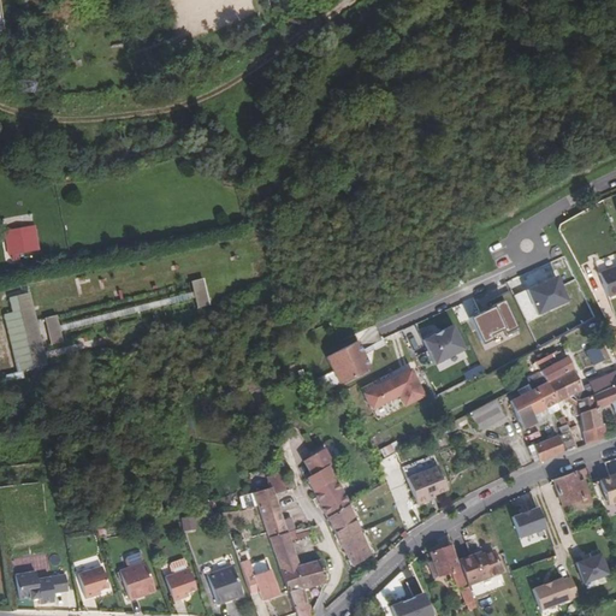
[(35,225),(4,230),(9,255),(40,249),(35,225)]
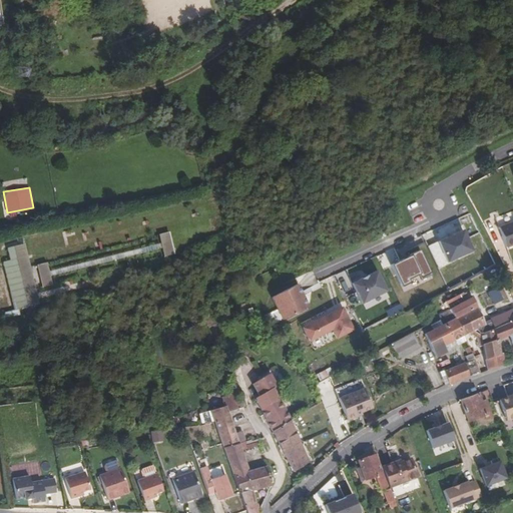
[(512,222),(499,228),(506,248),(512,245),(512,222)]
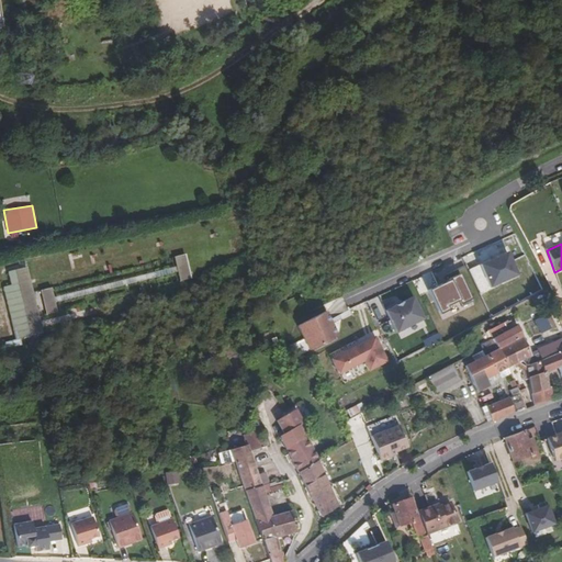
[(481,265),(491,287),(517,274),(506,253),(481,265)]
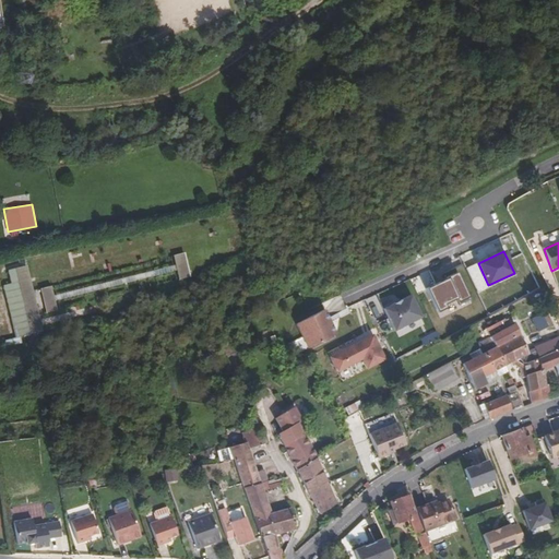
[(179,280),(191,276),(185,252),(173,256),(179,280)]
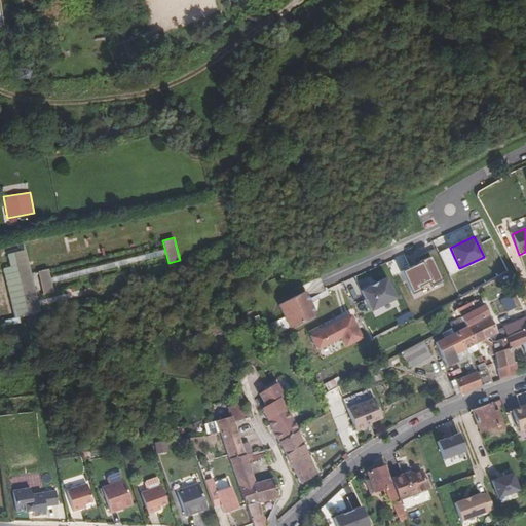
[(17,256),(26,318),(37,316),(28,254),(17,256)]
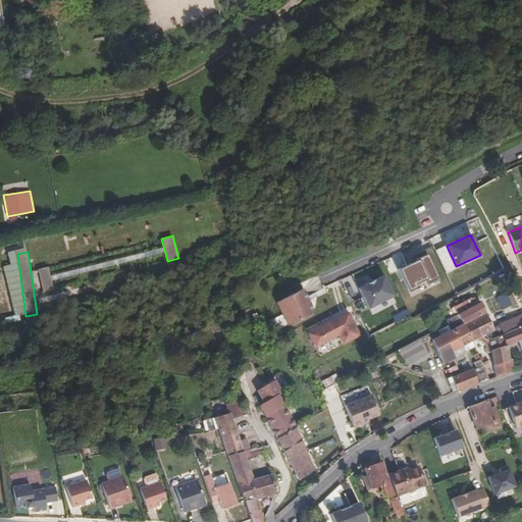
[(25,316),(17,254),(9,255),(11,267),(3,268),(10,318),(25,316)]
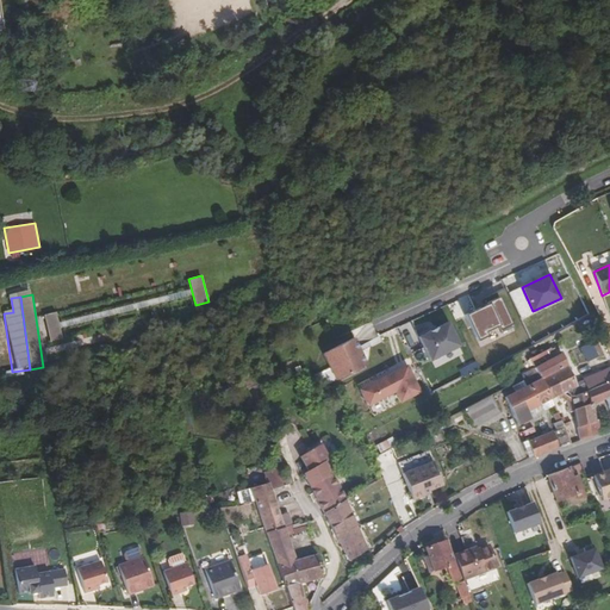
[(468,313),(481,340),(490,336),(487,331),(502,325),(503,329),(514,324),(502,297),(490,302),(491,304),(468,313)]
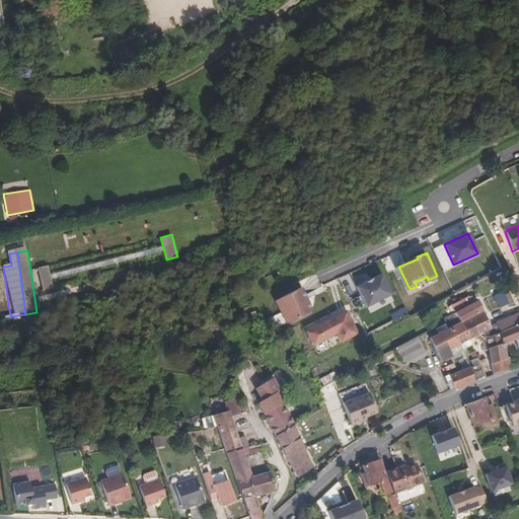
[(353,278),(355,284),(367,279),(365,273),(353,278)]
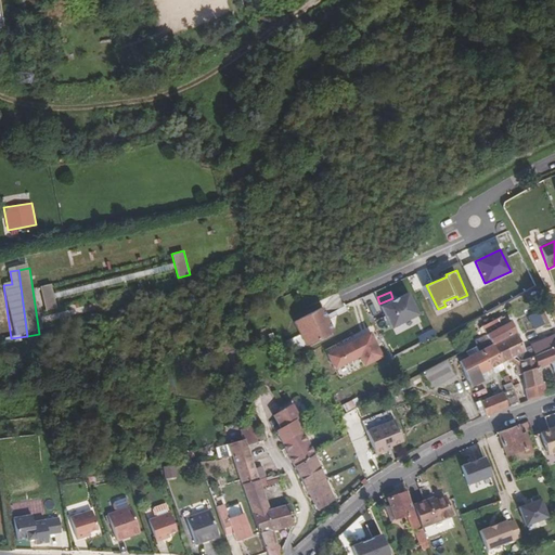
[(379,333),(417,314),(407,294),(379,307),(384,315),(373,321),(379,333)]
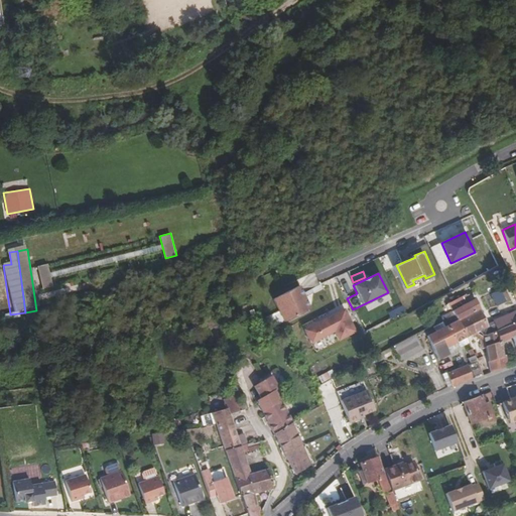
[(283,319),(309,307),(298,284),(272,297),(283,319)]
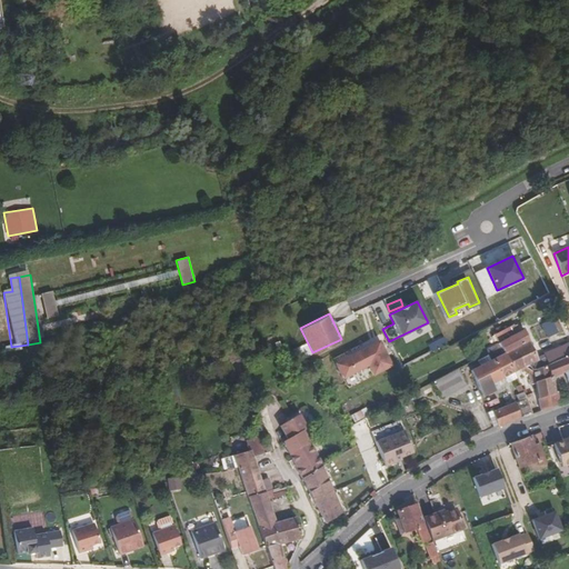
[(561,331),(563,338),(567,337),(560,317),(541,323),(546,337),(561,331)]
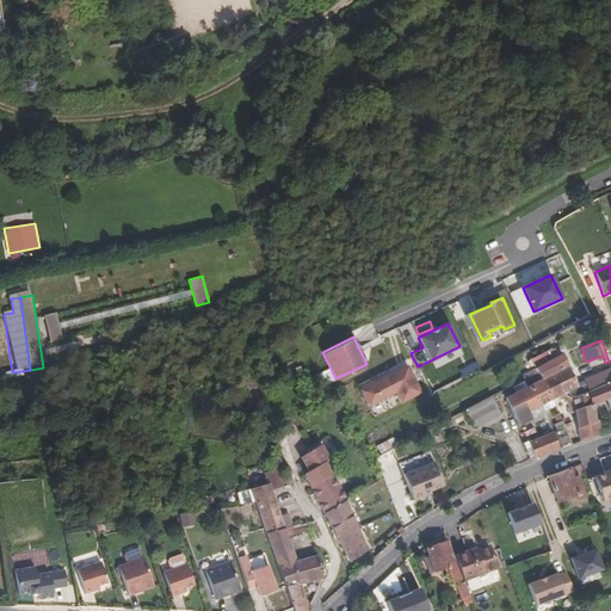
[(532,366),(556,355),(554,351),(550,353),(549,351),(530,362),(532,366)]
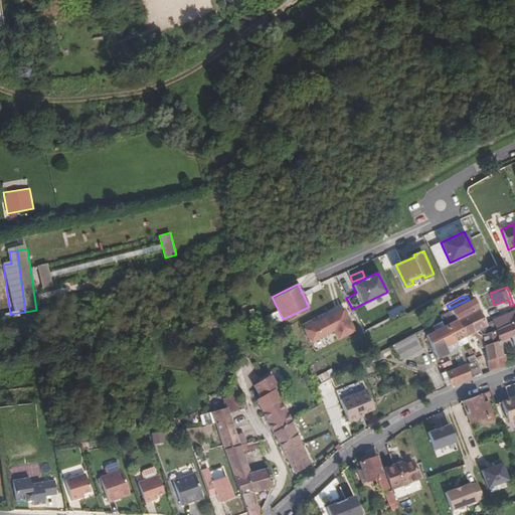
[(486,329),(485,327),(472,301),(452,311),(453,314),(457,322),(465,340),(470,337),(478,333),(486,329)]
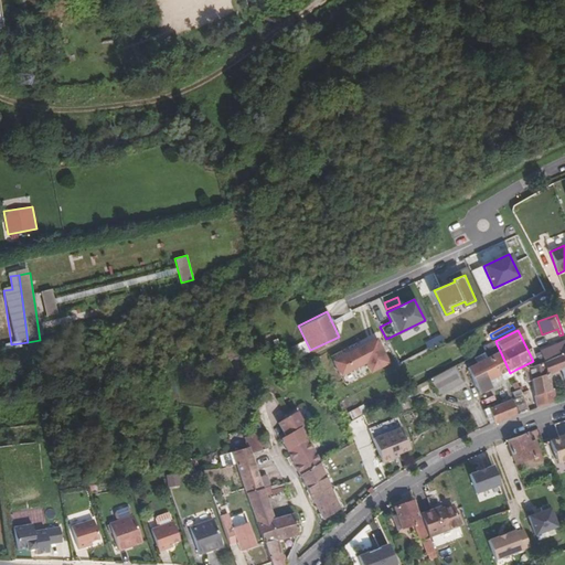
[(387,364),(375,339),(331,359),(339,375),(365,362),(370,372),(387,364)]
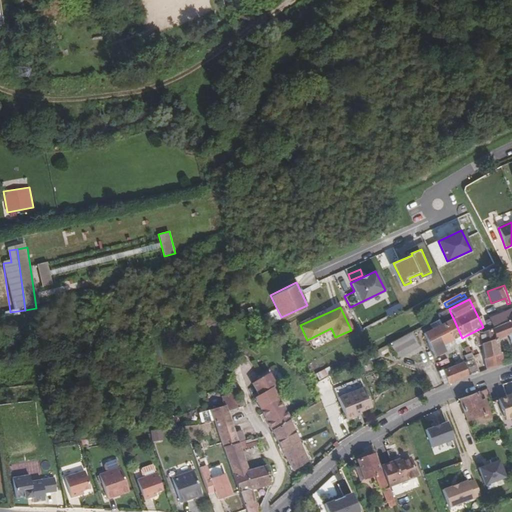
[(492,328),(511,320),(511,309),(489,319),(492,328)]
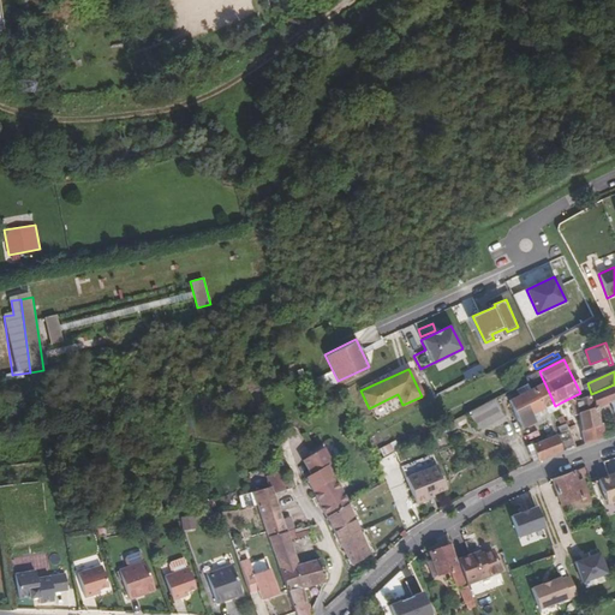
[(555,406),(545,384),(530,392),(527,387),(520,390),(523,395),(508,402),(518,423),(521,423),(524,430),(536,424),(533,417),(555,406)]
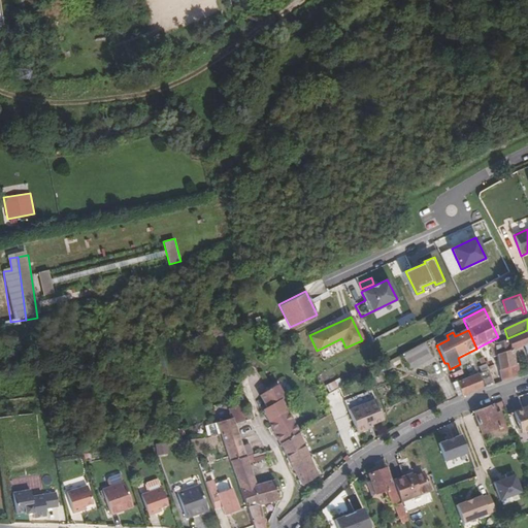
[(506,339),(510,352),(526,347),(527,352),(527,330),(507,338),(506,339)]
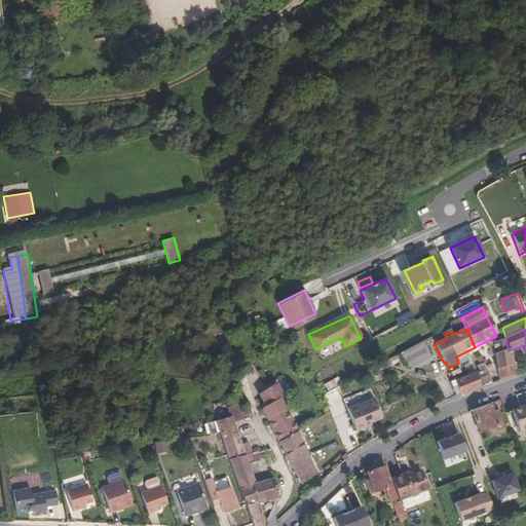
[(488,340),(480,344),(481,347),(484,346),(488,349),(490,358),(494,357),(499,382),(517,375),(514,365),(513,365),(509,350),(504,338),(501,338),(499,332),(495,334),(496,336),(488,340)]
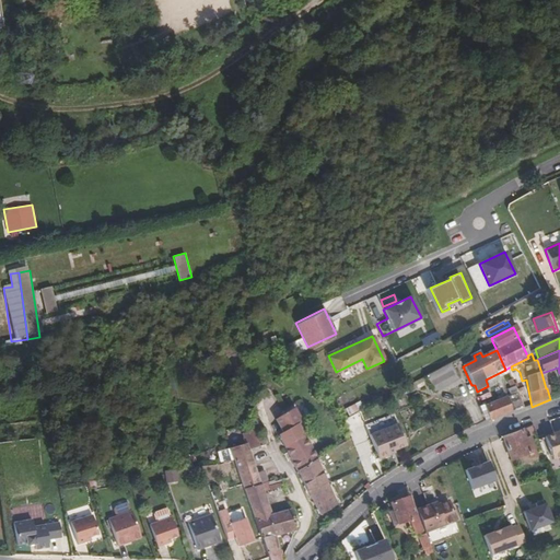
[(430,394),(457,381),(448,363),(421,377),(430,394)]
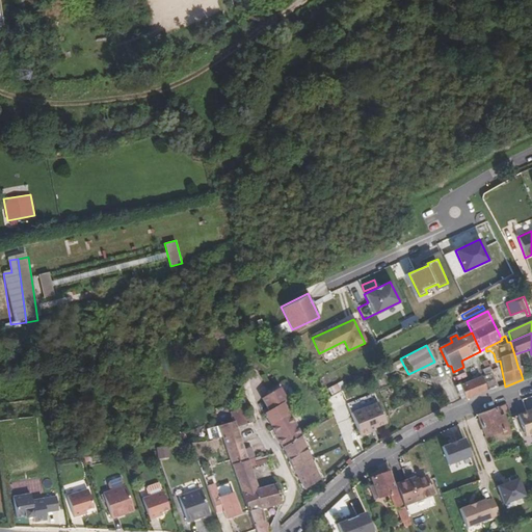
[(491,376),(486,363),(482,365),(485,370),(484,371),(487,378),(491,376)]
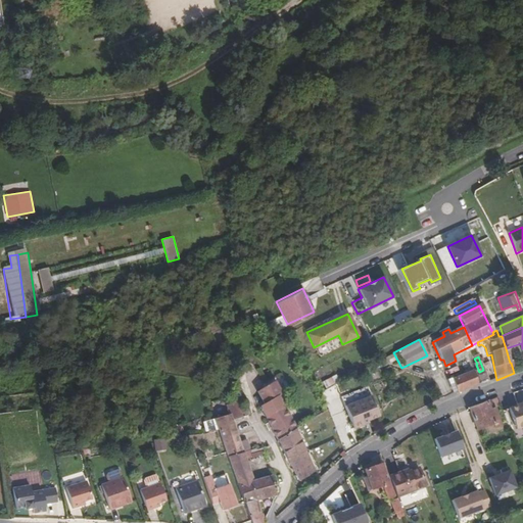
[(478,386),(476,379),(473,372),(452,381),(453,384),(456,392),(457,394),(478,386)]
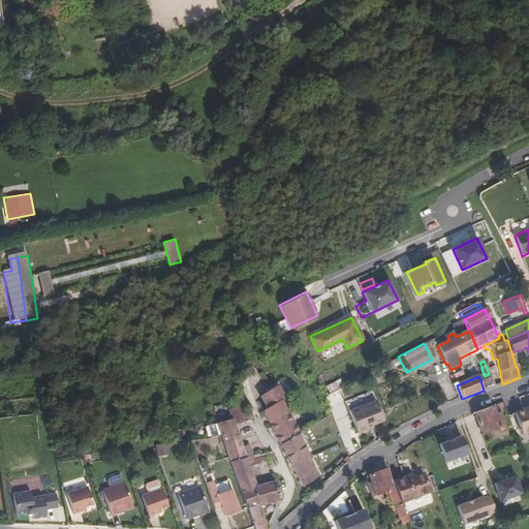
[(338,380),(325,385),(330,394),(341,389),(338,380)]
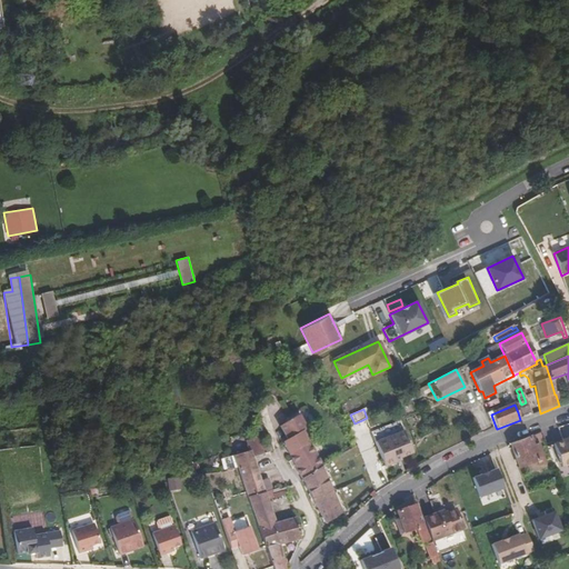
[(518,412),(520,420),(532,416),(529,409),(518,412)]
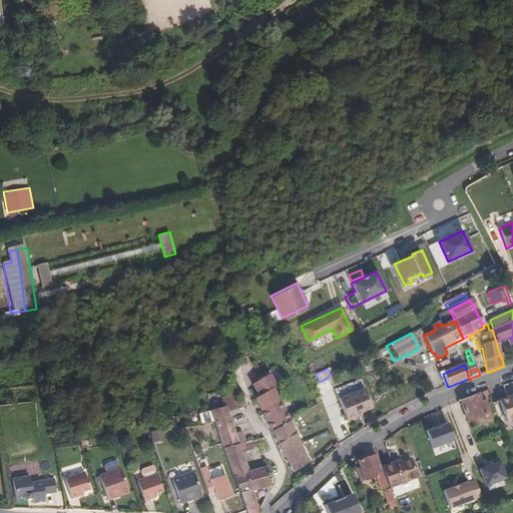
[(360,380),(335,391),(348,422),(356,418),(355,416),(361,414),(372,409),(360,380)]
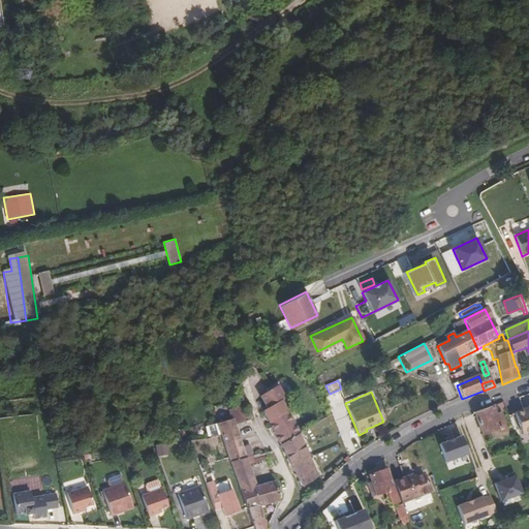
[(279,443),(298,434),(280,401),(261,411),(279,443)]
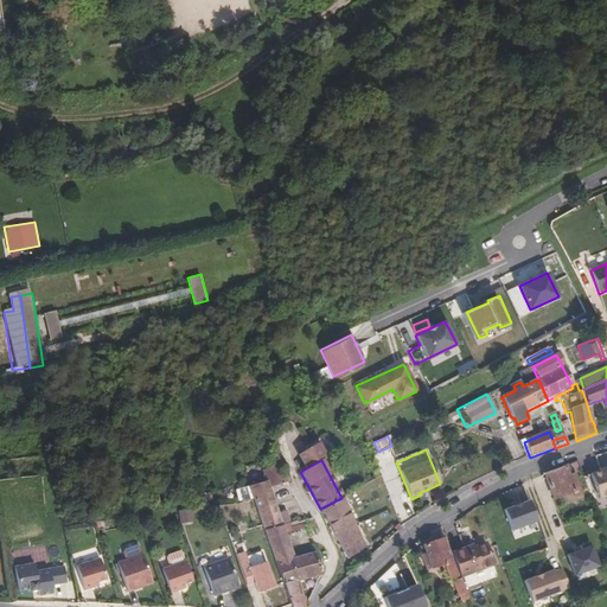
[(576,492),(575,492),(576,497),(582,496),(575,475),(573,477),(572,477),(568,467),(564,468),(573,486),(575,486),(576,492)]
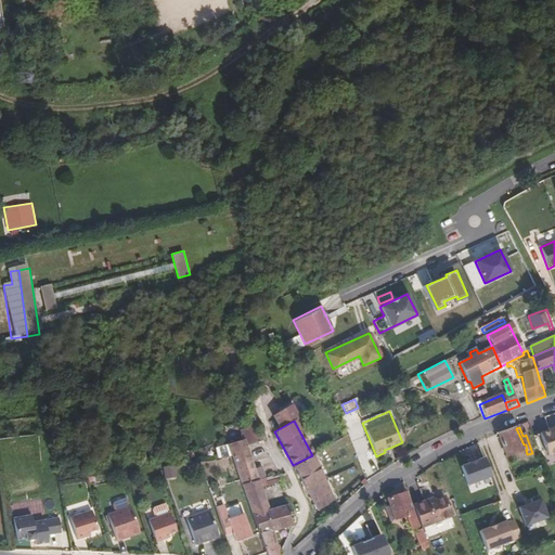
[(524,444),(516,428),(499,435),(507,457),(526,450),(527,450),(526,444),(524,444)]
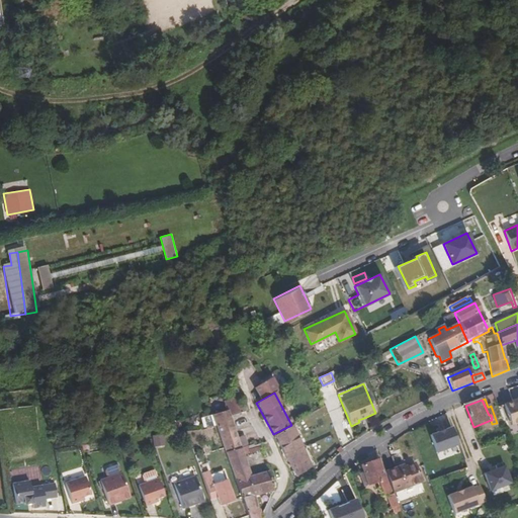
[(517,424),(517,400),(505,406),(513,427),(517,424)]
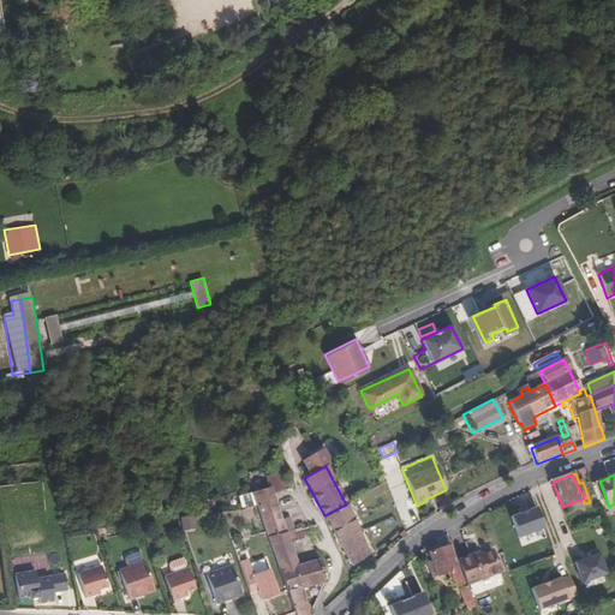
[(268,537),(292,529),(290,520),(281,523),(272,494),(282,489),(280,482),(238,497),(243,509),(257,507),(268,537)]
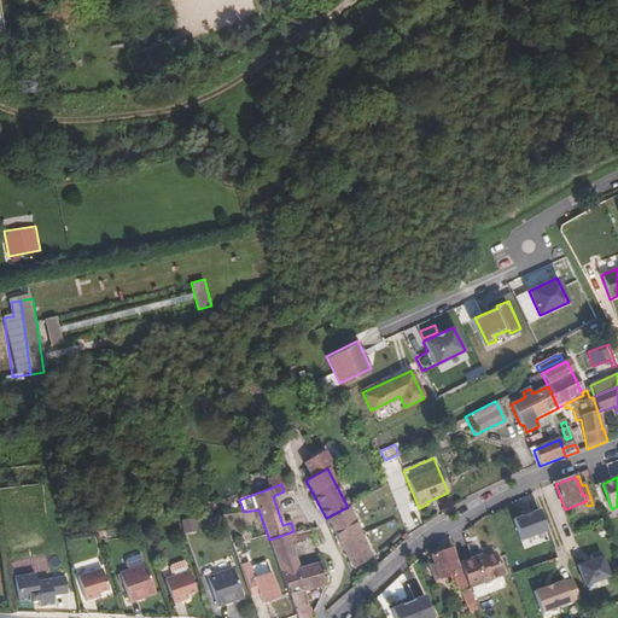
[(371,558),(348,507),(326,518),(328,523),(353,569),(371,558)]
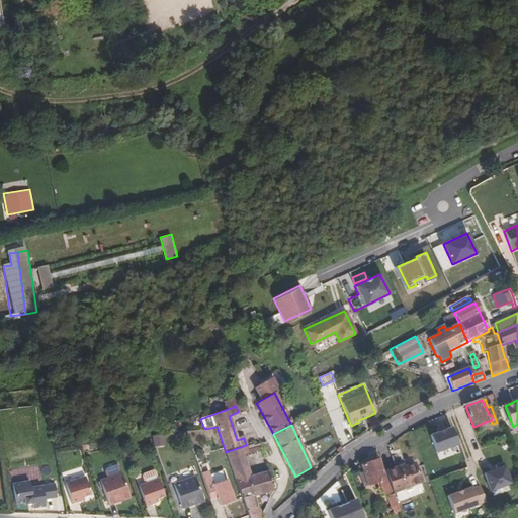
[(436,452),(457,444),(451,427),(430,435),(436,452)]
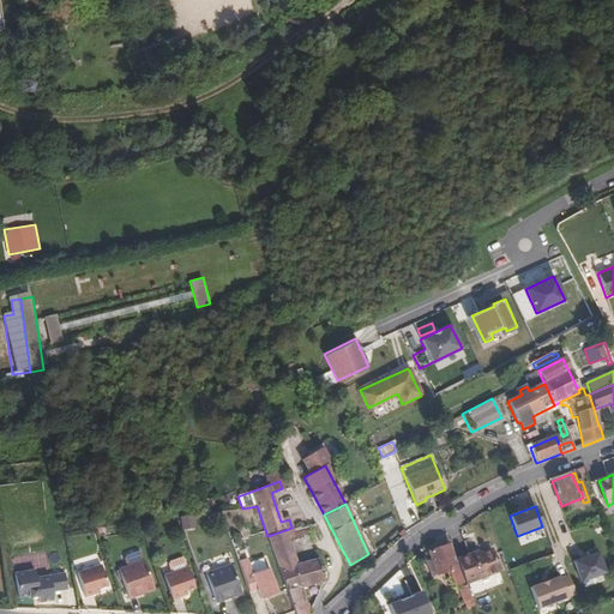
[(180,516),(181,529),(194,528),(194,515),(180,516)]
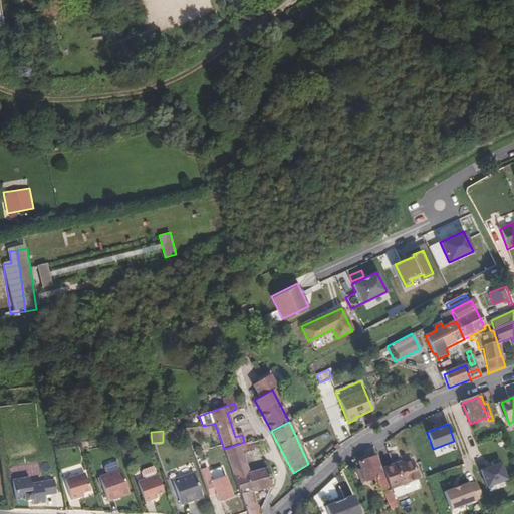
[(235,477),(250,472),(243,452),(261,447),(259,441),(252,442),(248,440),(244,442),(224,449),(235,477)]
